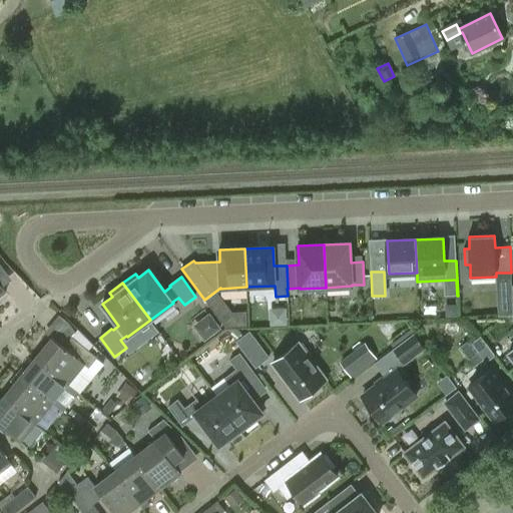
[(272,307),(272,324),(289,324),(289,307),(272,307)]
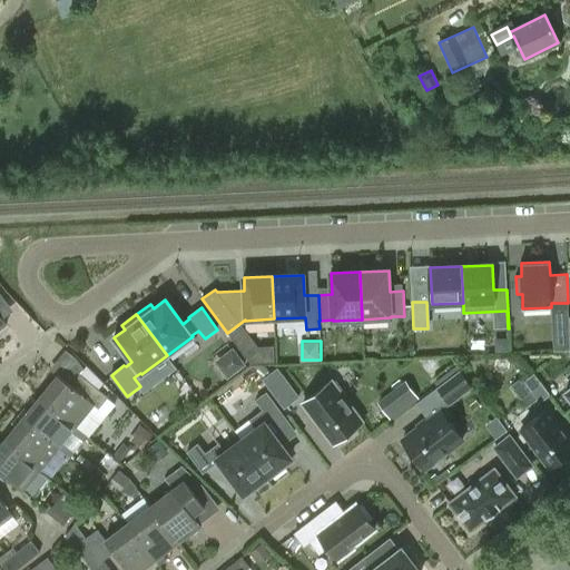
[(233,349),(217,361),(232,377),(246,364),(233,349)]
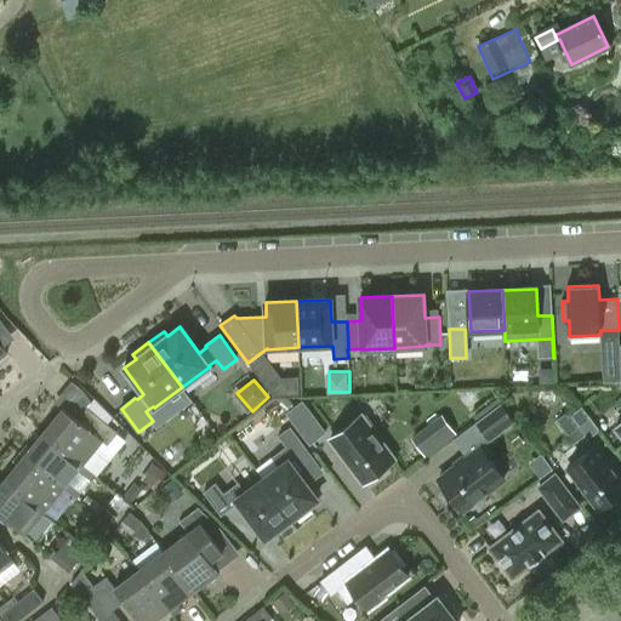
[(326,432),(303,400),(285,412),(309,445),(326,432)]
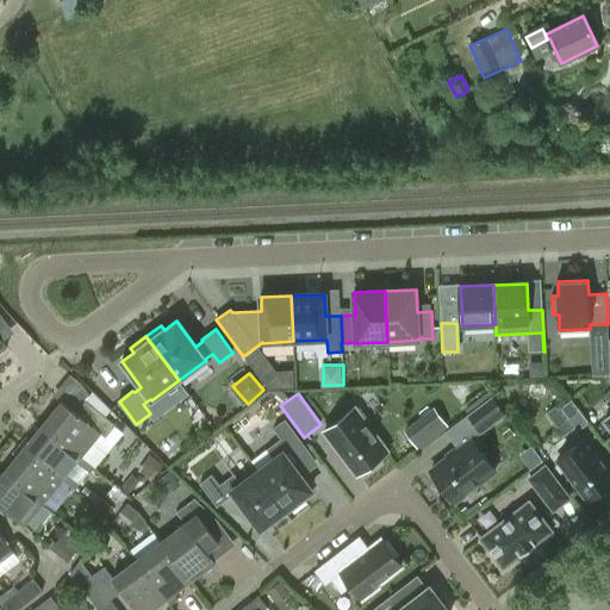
[(468,415),(481,433),(506,414),(492,396),(468,415)]
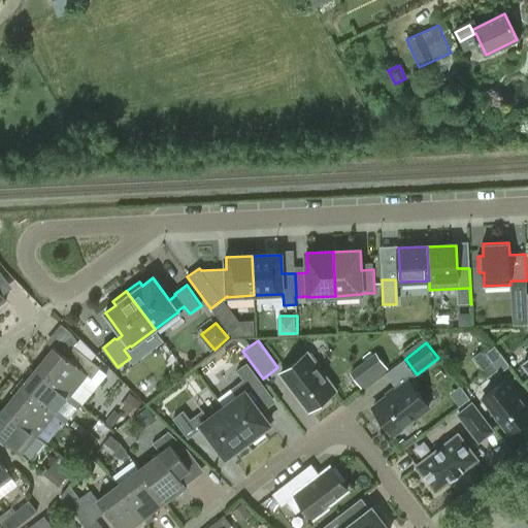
[(73,347),(65,357),(54,348),(37,368),(70,395),(87,374),(91,378),(100,367),(73,347)]
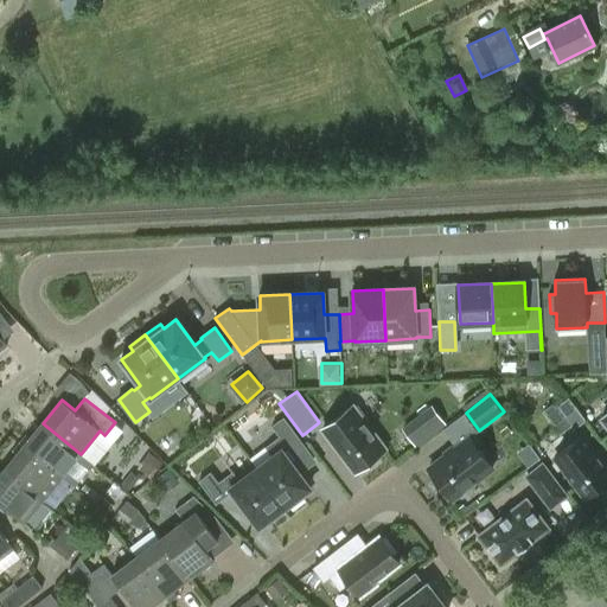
[(569,398),(558,407),(576,428),(587,419),(569,398)]
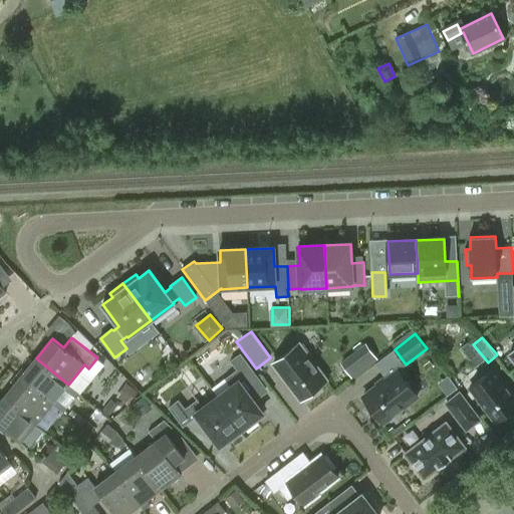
[(326,380),(309,358),(312,356),(303,343),(300,345),(299,344),(273,363),(301,400),(304,398),(306,401),(318,392),(315,389),(326,380)]
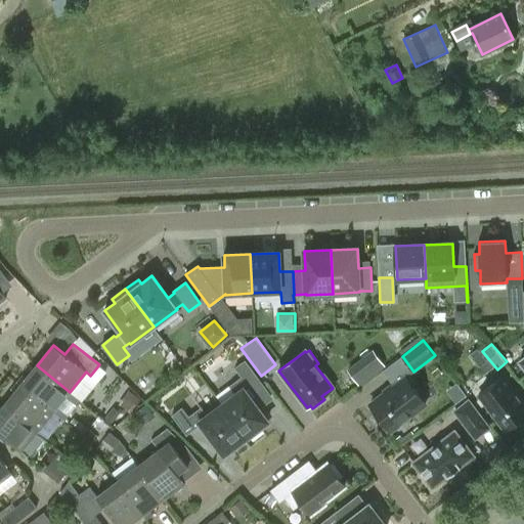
[(383,365),(373,352),(349,370),(359,384),(383,365)]
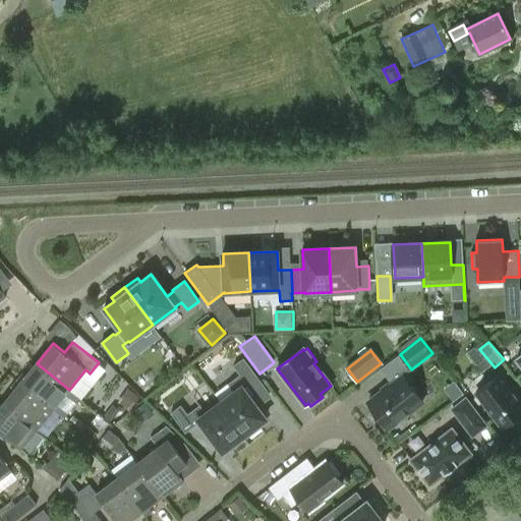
[(221,402),(245,435),(246,433),(248,437),(261,427),(258,424),(267,418),(244,389),(258,379),(243,358),(234,366),(240,374),(228,384),(234,392),(221,402)]
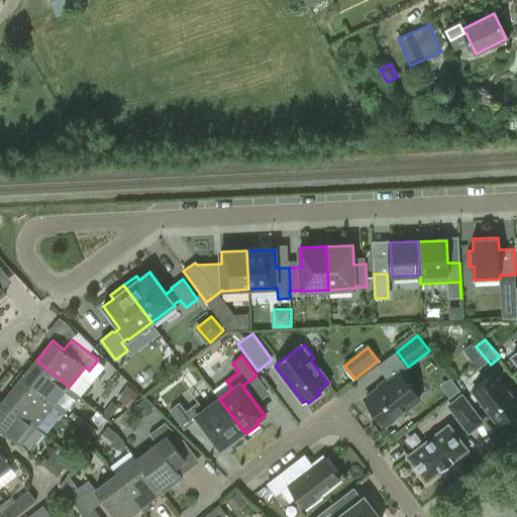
[(69,387),(36,360),(20,380),(54,406),(69,387)]
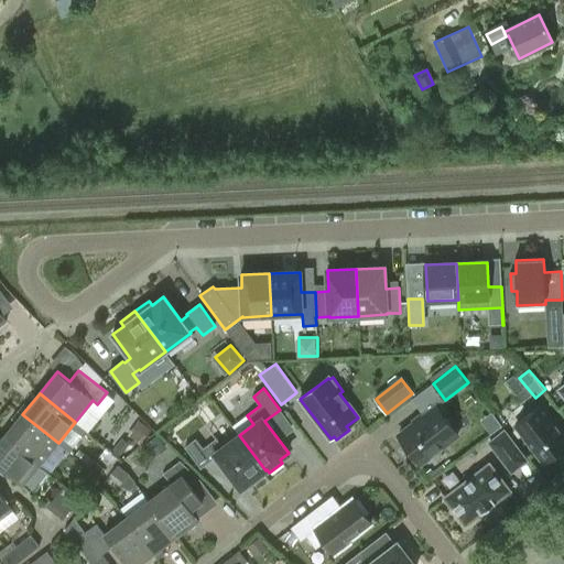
[(458,435),(437,407),(398,436),(420,464),(458,435)]
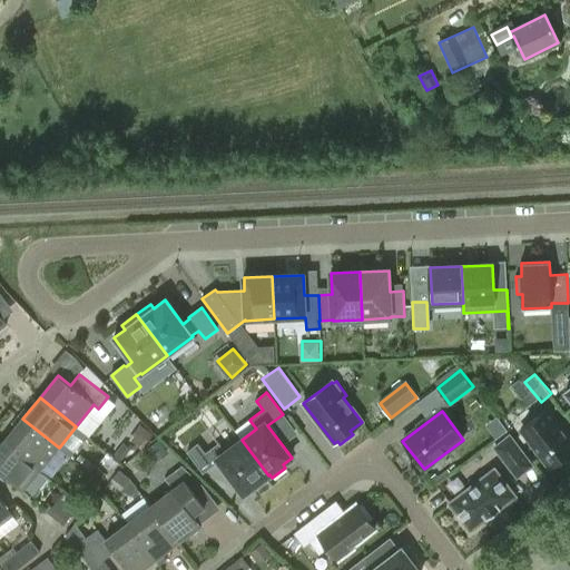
[(533,444),(531,445),(539,457),(542,454),(552,468),(569,453),(569,443),(546,411),(522,429),(533,444)]
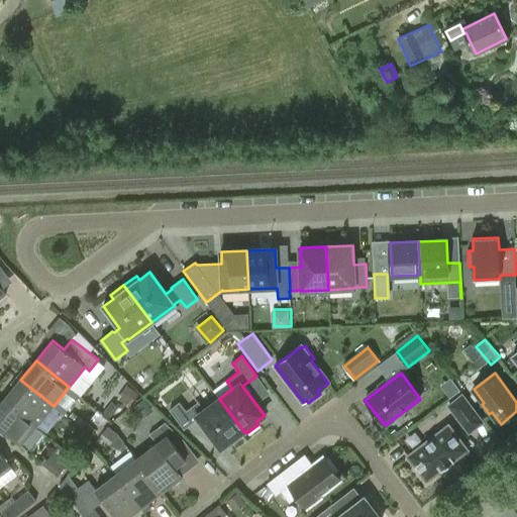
[(451,396),(461,390),(452,377),(443,383),(451,396)]
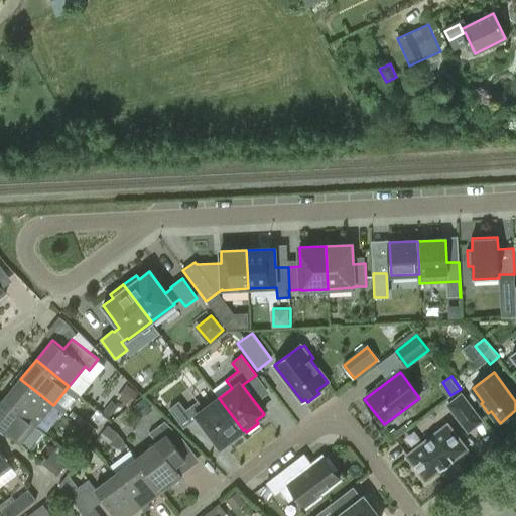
[(53,405),(20,379),(4,399),(37,425),(53,405)]
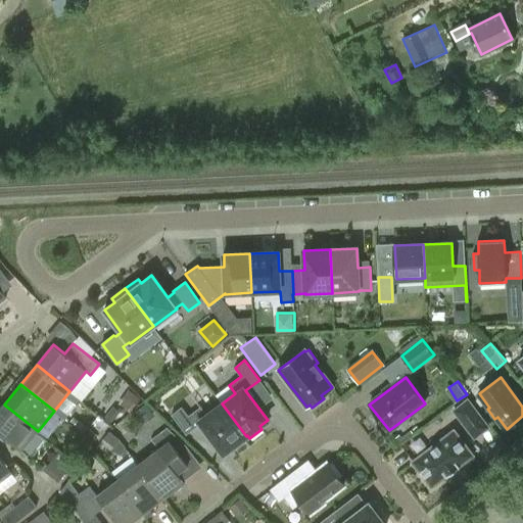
[(468,397),(453,410),(474,438),(490,426),(468,397)]
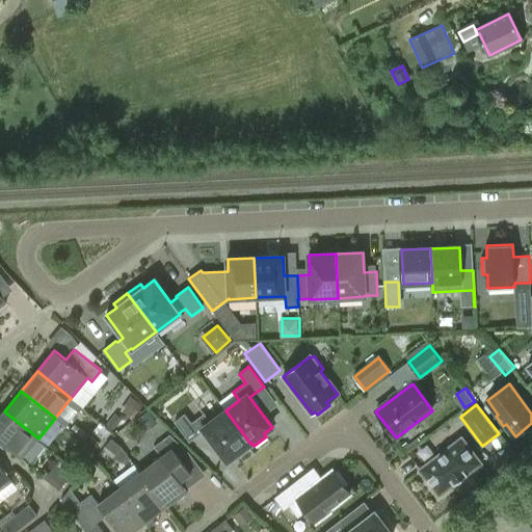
[(250,444),(225,410),(210,422),(204,414),(191,423),(185,415),(175,422),(189,442),(204,431),(227,461),(235,455),(237,458),(249,449),(247,446),(250,444)]
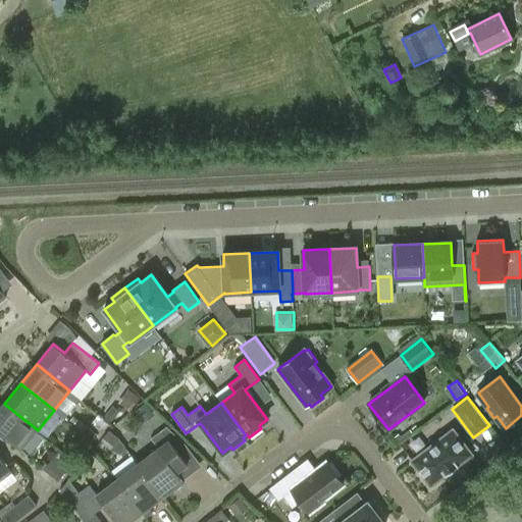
[(38,430),(4,404),(0,409),(0,433),(20,451),(38,430)]
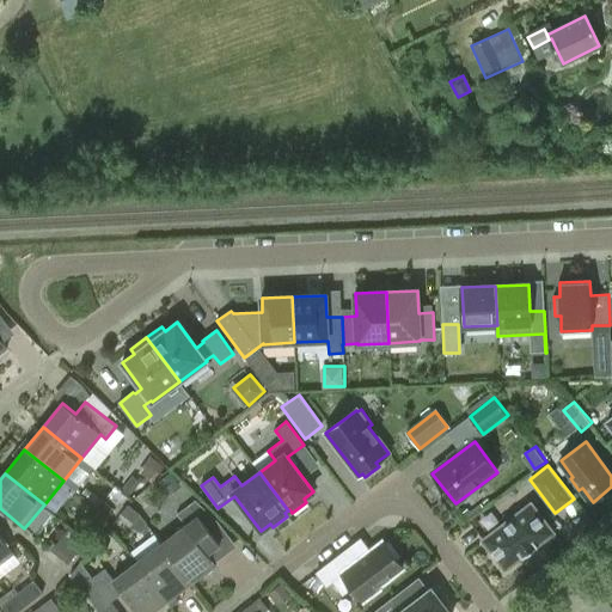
[(102,500),(96,507),(106,516),(112,509),(102,500)]
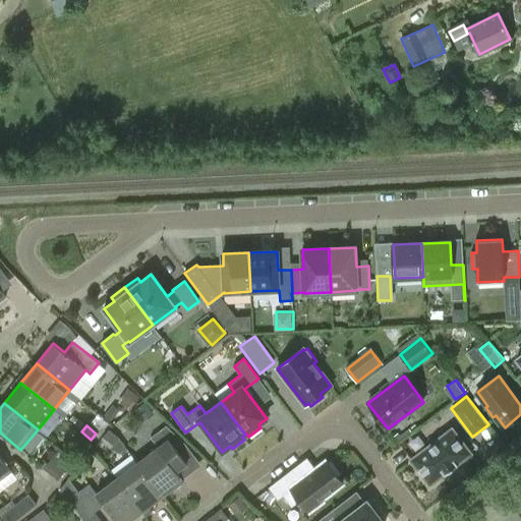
[(137,463),(163,497),(184,481),(177,471),(186,464),(176,451),(185,444),(166,425),(161,429),(151,438),(159,448),(137,463)]
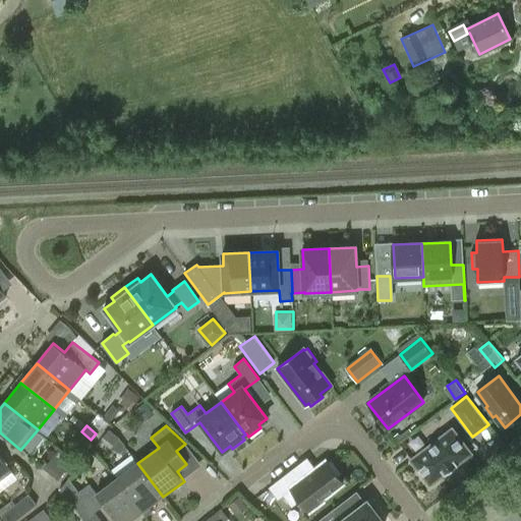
[(452,429),(411,460),(429,484),(444,474),(445,475),(458,465),(457,464),(470,454),(452,429)]
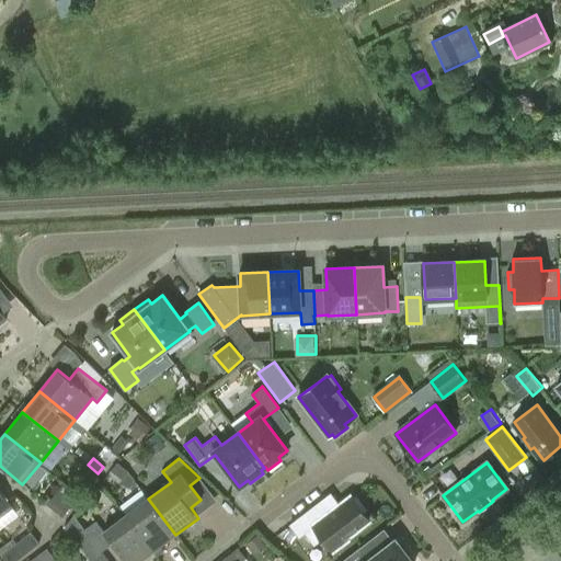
[(122,479),(128,472),(117,464),(111,471),(122,479)]
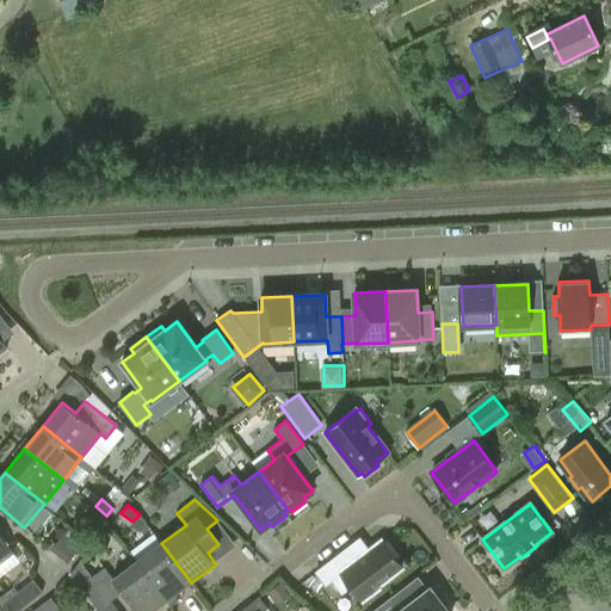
[(106,516),(96,506),(87,514),(99,524),(106,516)]
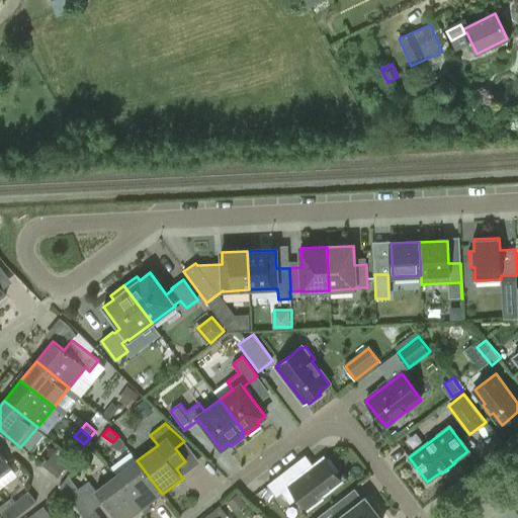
[(44,465),(58,477),(74,457),(60,446),(44,465)]
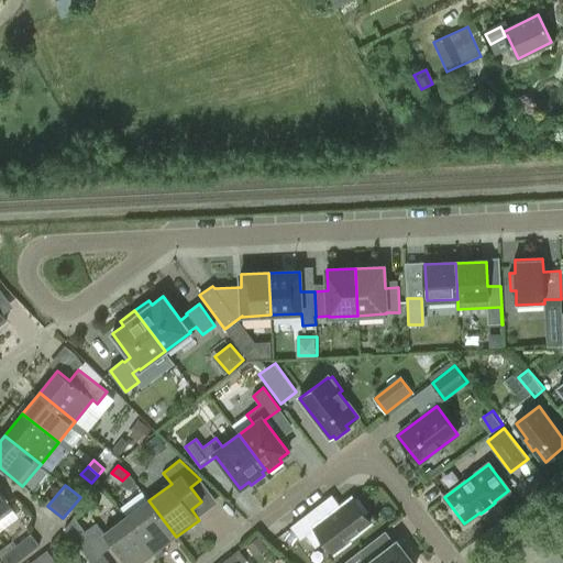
[(0,518),(12,509),(0,493),(0,518)]
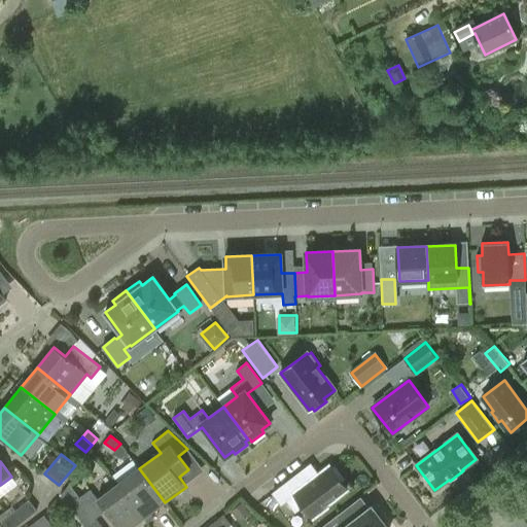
[(304,505),(313,518),(326,507),(325,505),(347,490),(341,482),(344,479),(335,466),(330,469),(329,466),(303,486),(295,476),(272,493),(281,504),(286,500),(294,512),(304,505)]
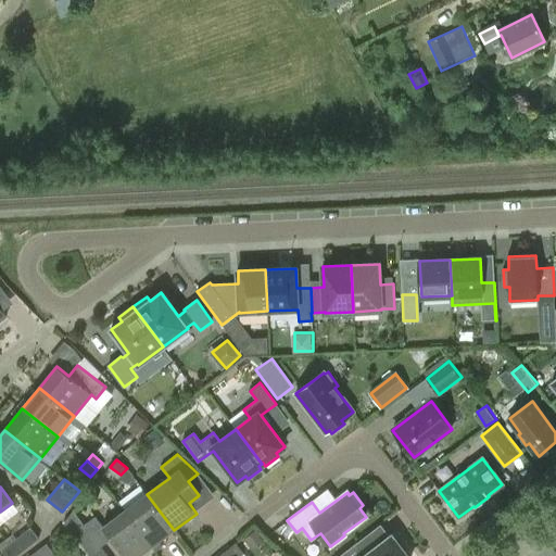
[(174,530),(147,494),(126,510),(152,546),(155,551),(163,546),(159,541),(174,530)]
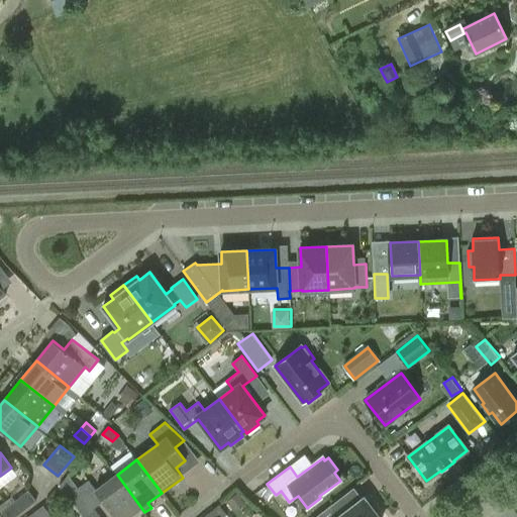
[(129,516),(141,508),(117,475),(96,490),(96,491),(103,500),(115,516),(129,516)]
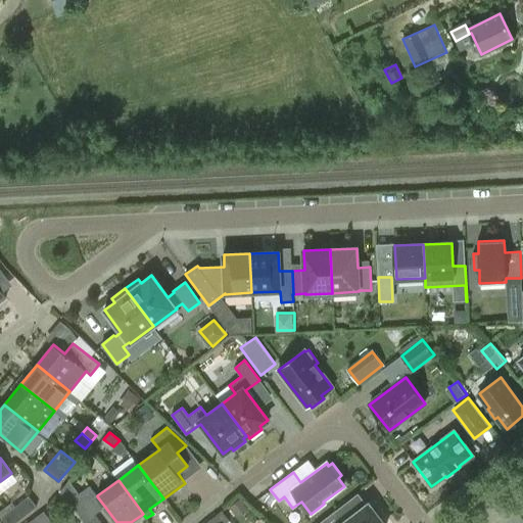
[(97,496),(97,495),(90,485),(68,501),(84,521),(104,506),(97,496)]
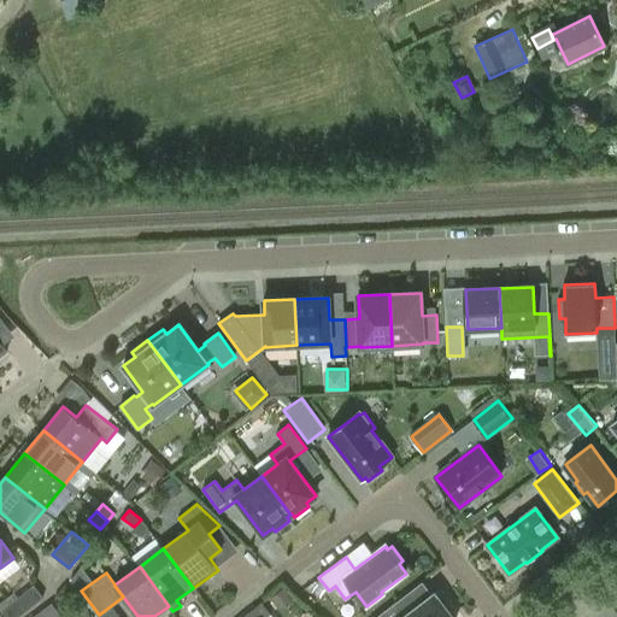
[(34,586),(10,605),(19,616),(43,598),(34,586)]
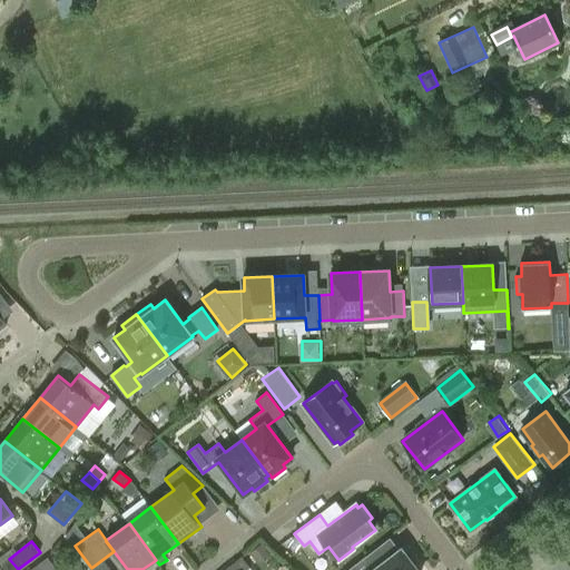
[(401,549),(377,568),(367,556),(349,569),(416,569),(413,566),(416,562),(408,550),(404,552),(401,549)]
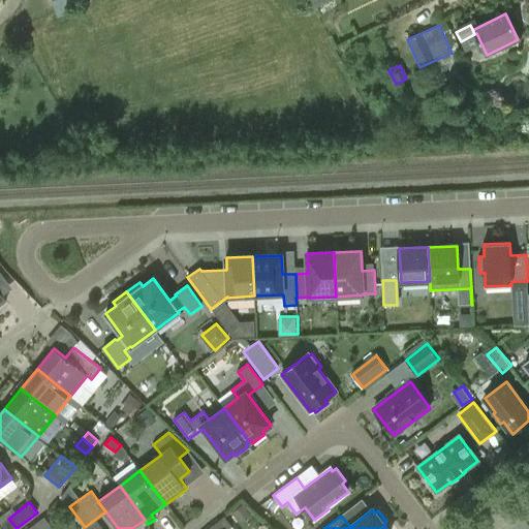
[(28,528),(48,528),(52,526),(44,517),(28,528)]
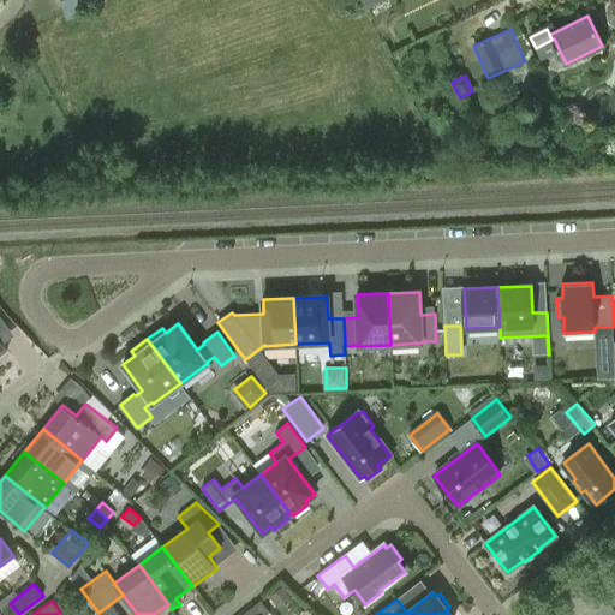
[(267,614),(270,613),(261,601),(242,614),(267,614)]
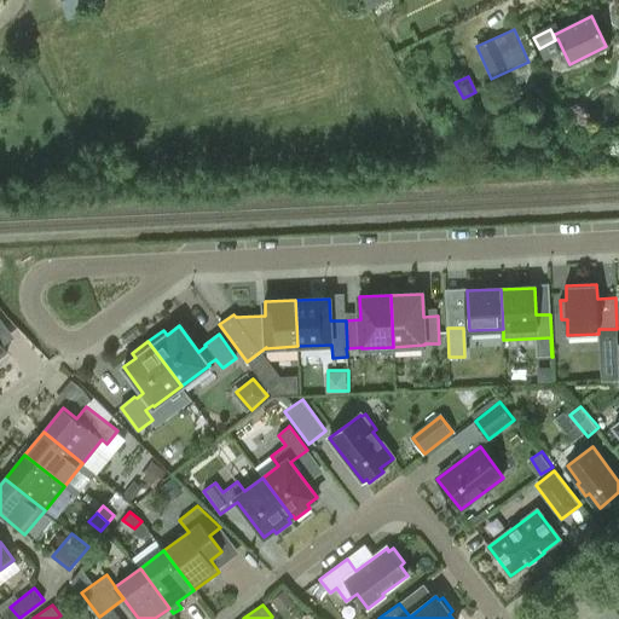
[(18,618),(19,618),(10,607),(3,613),(6,618),(18,618)]
